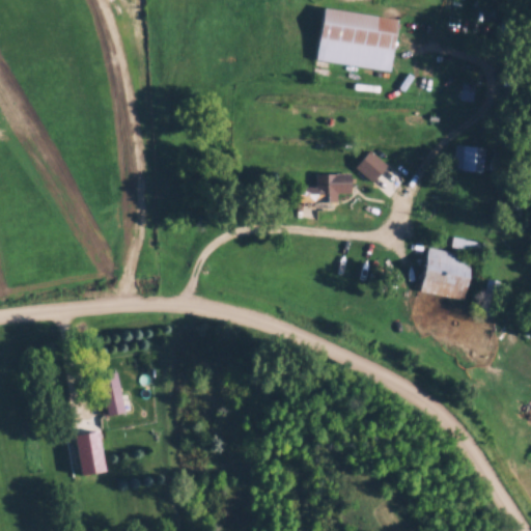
[(392,70),(399,18),(324,6),(316,59),(392,70)]
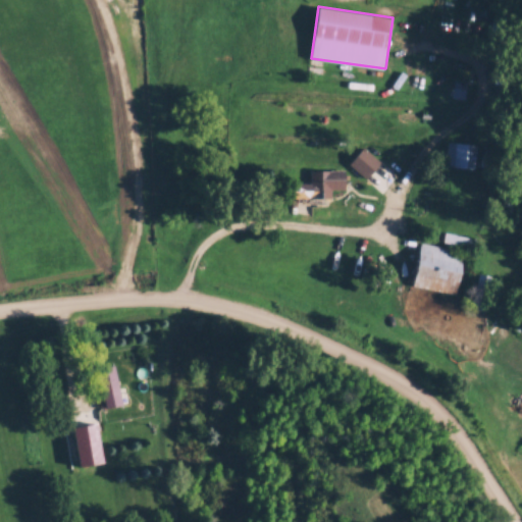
[(476,143),(447,143),(447,167),(476,167),(476,143)]
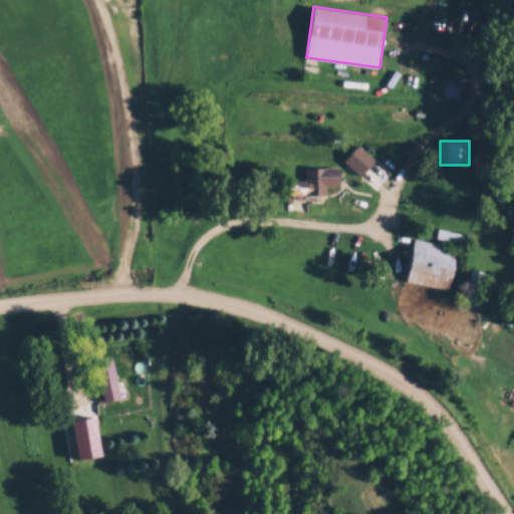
[(360,176),(375,160),(357,144),(343,161),(360,176)]
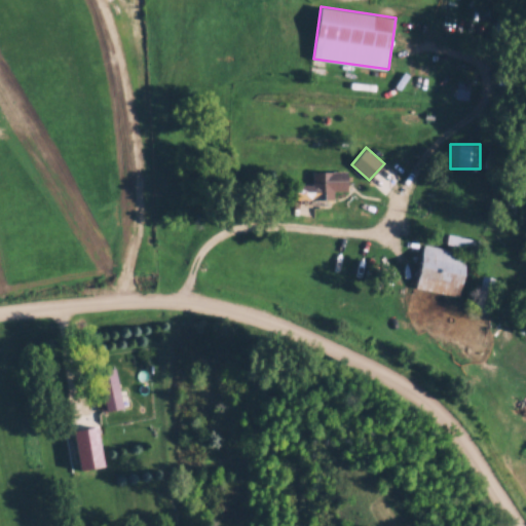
[(335,199),(335,190),(347,190),(347,171),(312,171),(312,184),(300,184),(300,199),(335,199)]
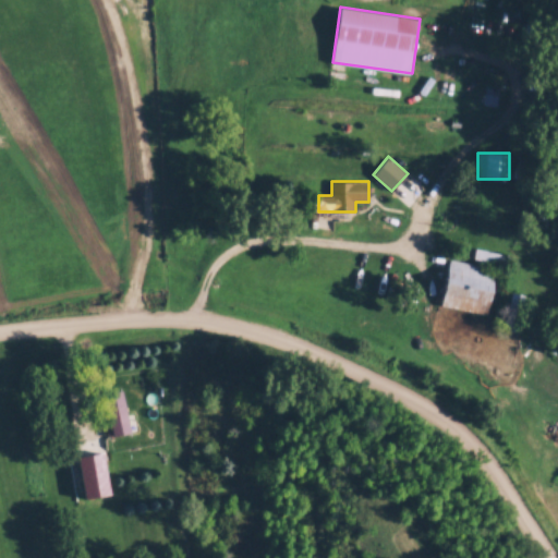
[(474,257),(507,265),(509,255),(476,247),(474,257)]
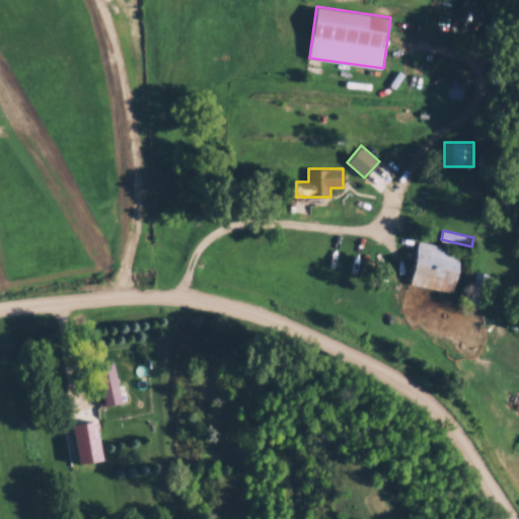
[(454,292),(462,249),(419,242),(411,285),(454,292)]
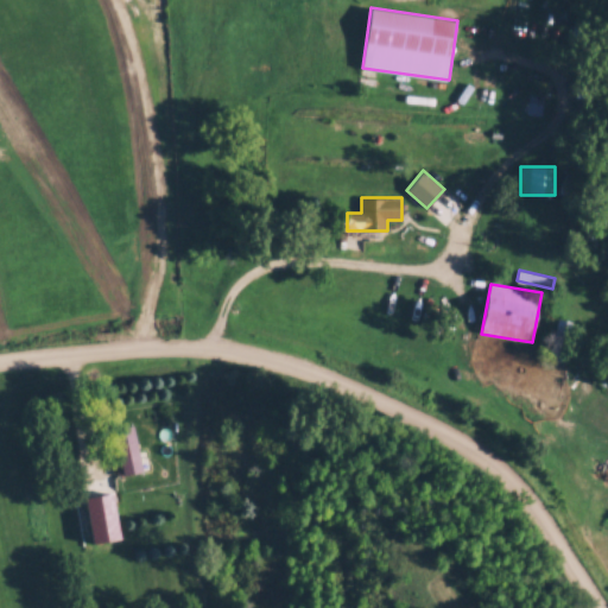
[(567,359),(567,320),(555,320),(555,359),(567,359)]
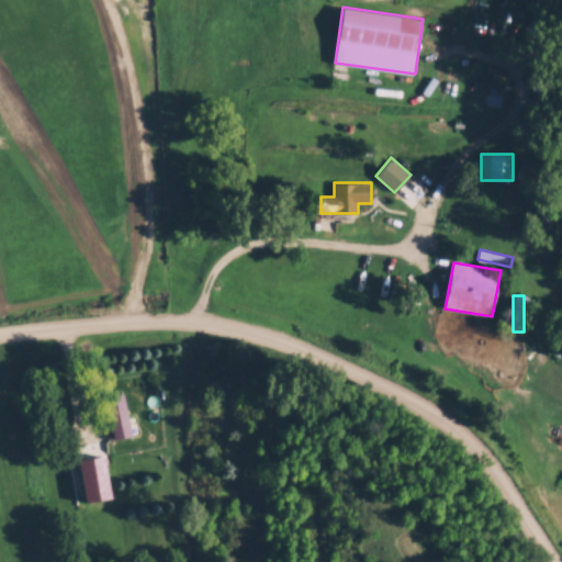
[(135,434),(121,393),(102,400),(116,440),(135,434)]
